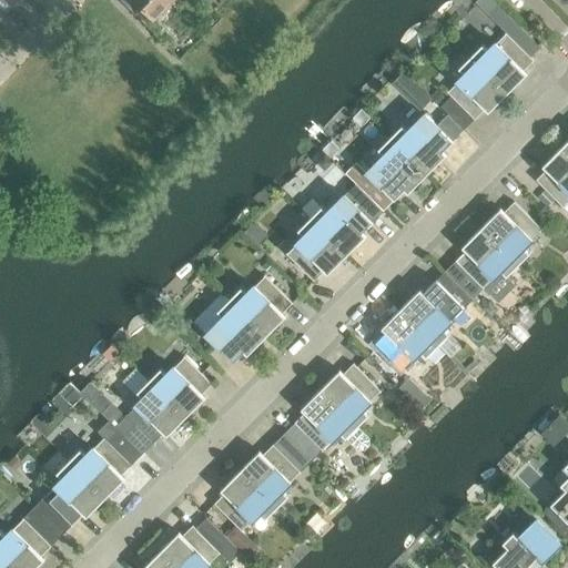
[(169,3),(165,0),(129,0),(150,21),(169,3)]
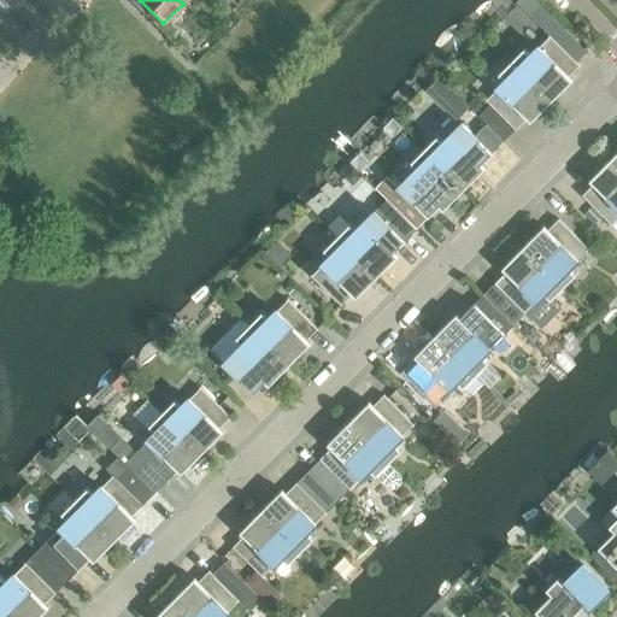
[(523,48),(511,62),(551,101),(566,86),(563,82),(579,66),(548,36),(548,37),(539,47),(538,47),(530,54),(523,48)]
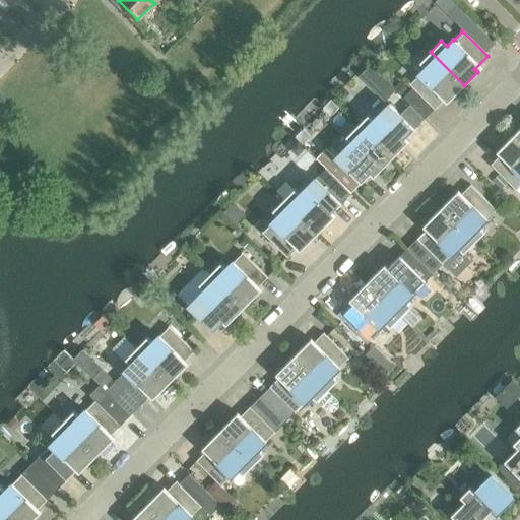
[(464,85),(431,52),(419,63),(425,68),(417,75),(418,75),(410,84),(409,83),(408,84),(435,110),(448,95),(451,100),(464,85)]
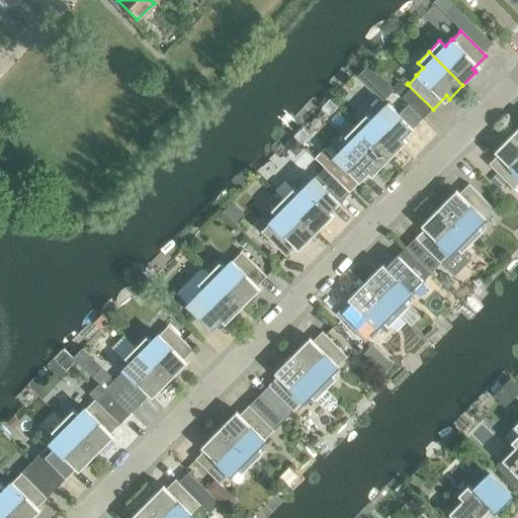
[(400,83),(394,89),(401,95),(406,90),(400,83)]
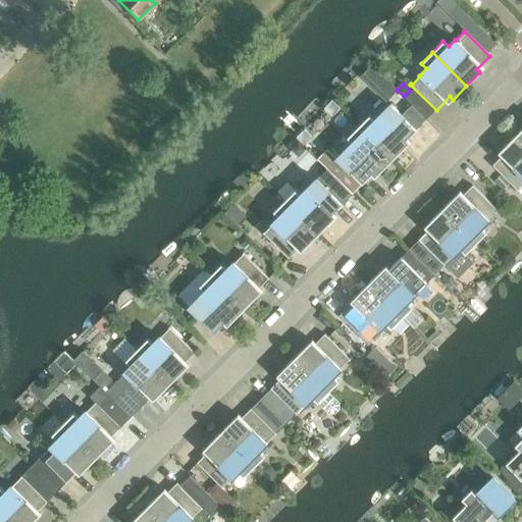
[(369,115),(358,126),(393,160),(406,147),(402,144),(416,129),(401,115),(390,105),(389,105),(390,106),(381,114),(374,120),(369,115)]
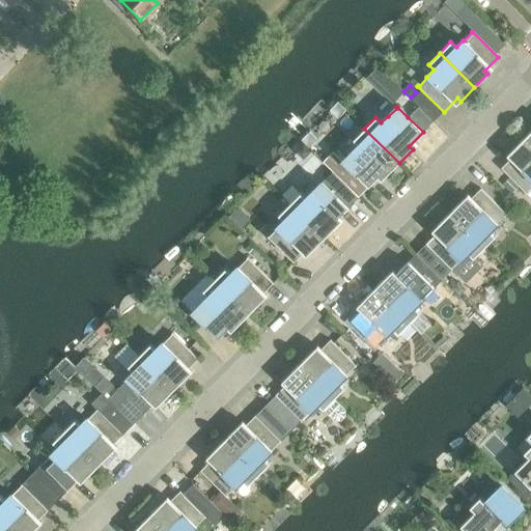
[(418,108),(408,117),(423,132),(432,122),(418,108)]
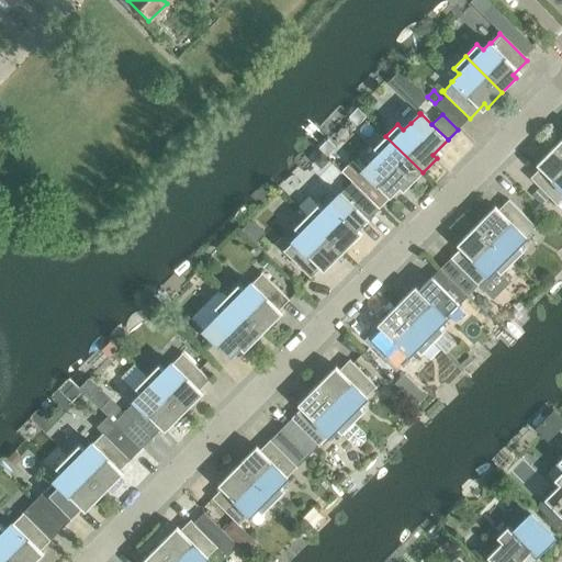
[(423,172),(385,136),(374,148),(380,154),(372,161),(373,161),(363,171),(363,170),(351,182),(379,209),(404,183),(408,187),(423,172)]
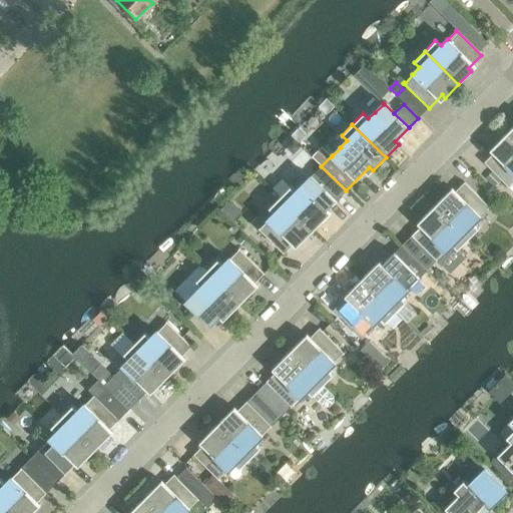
[(512,138),(507,132),(494,146),(497,149),(484,162),(509,187),(509,186),(512,181),(512,138)]
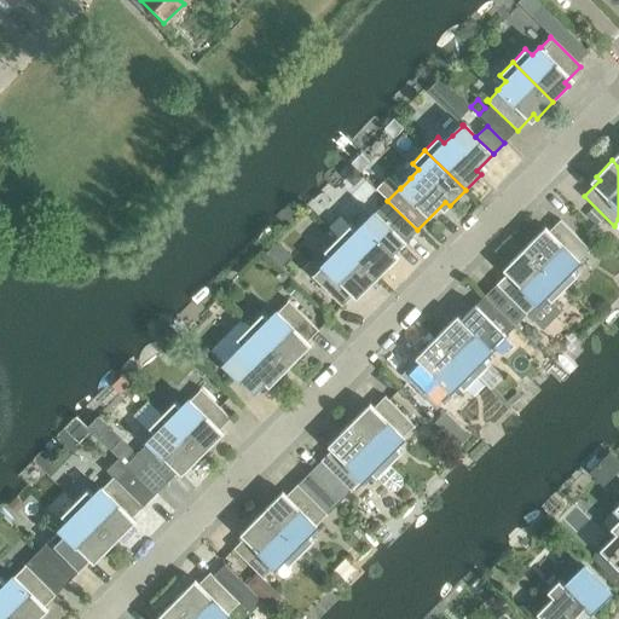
[(353,169),(345,178),(353,186),(362,178),(353,169)]
